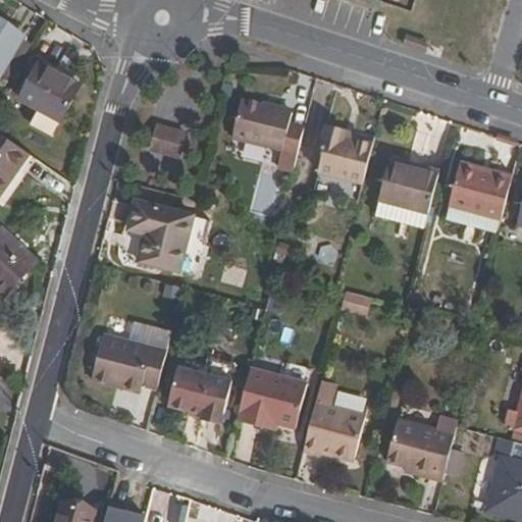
[(0,65),(4,68),(28,31),(0,12),(0,65)]
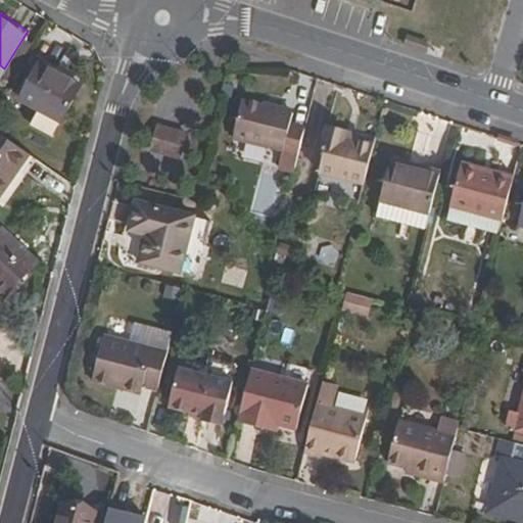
[(391,32),(401,35),(405,24),(395,19),(391,32)]
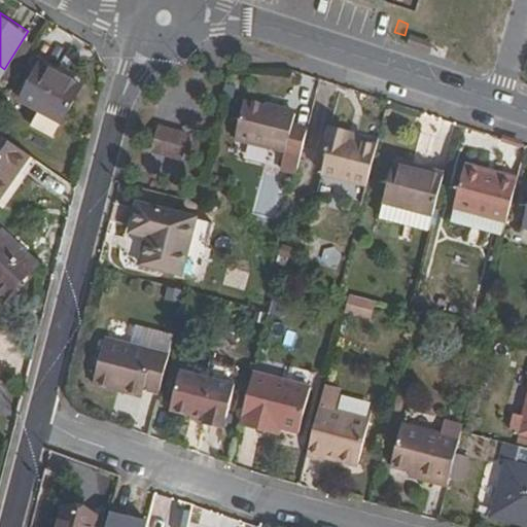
[(408,24),(405,35),(418,40),(422,28),(408,24)]
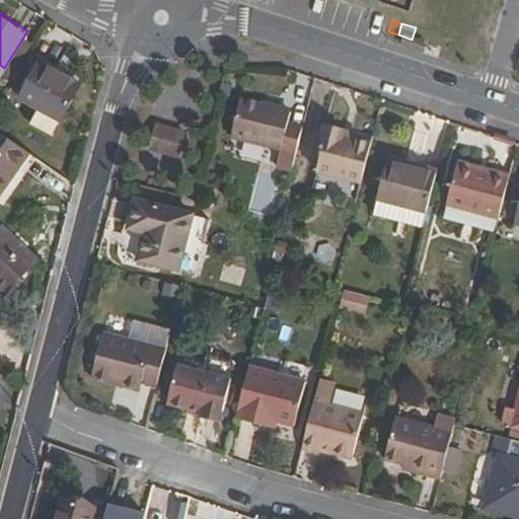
[(45,55),(24,86),(61,110),(81,79),(45,55)]
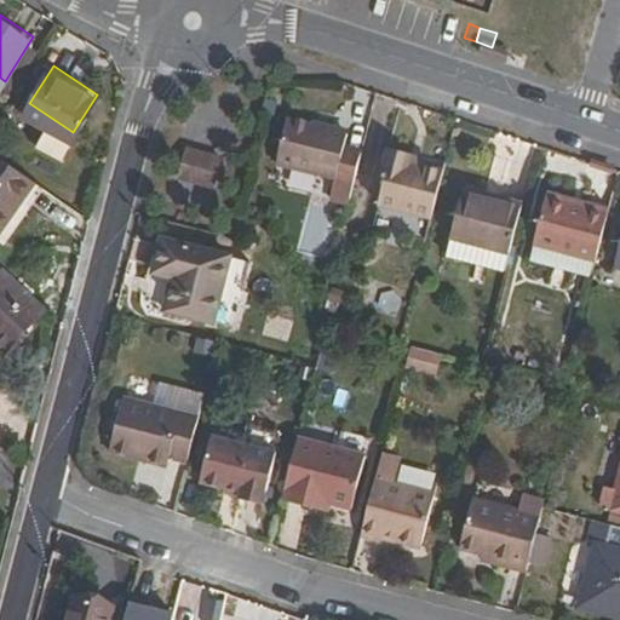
[(345,135),(287,120),(275,165),(333,179),(345,135)]
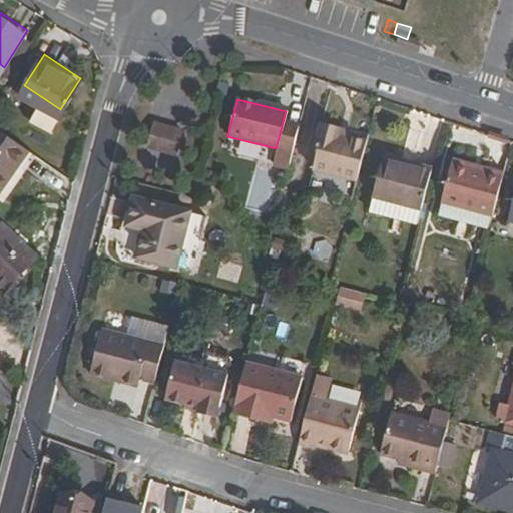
[(0,181),(28,142),(0,122),(0,181)]
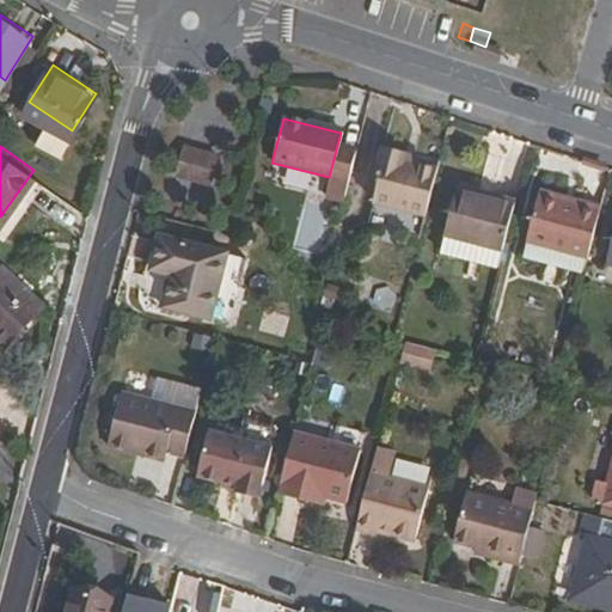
[(178,147),(171,175),(206,185),(214,158),(178,147)]
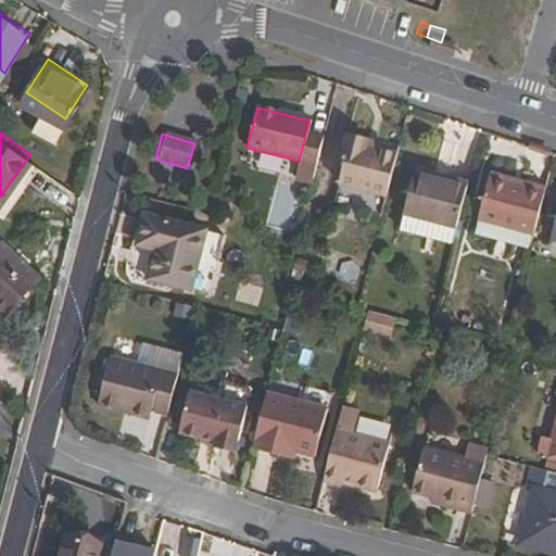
[(383,198),(395,154),(381,150),(366,146),(367,141),(348,136),(340,162),(345,163),(339,186),(383,198)]
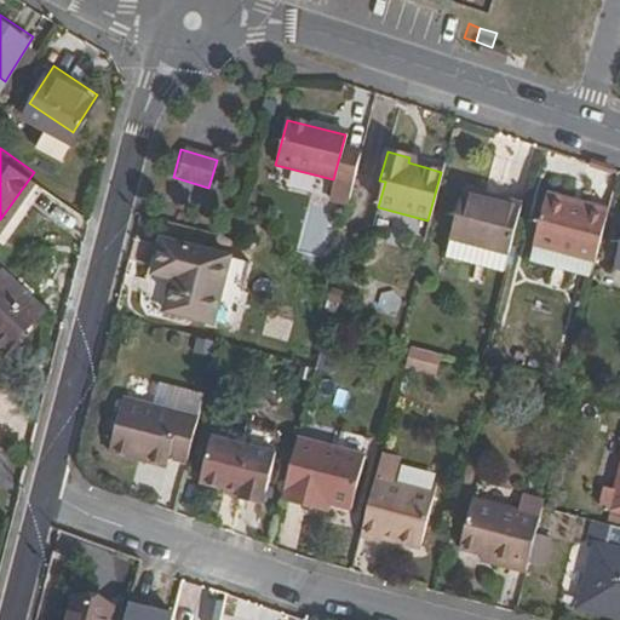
[(428,161),(409,158),(408,162),(425,167),(428,161)]
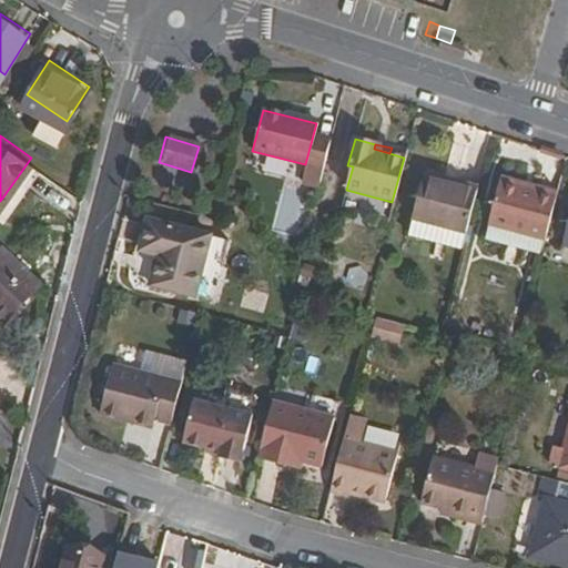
[(466,229),(477,189),(456,183),(444,181),(444,178),(424,172),(413,214),(466,229)]
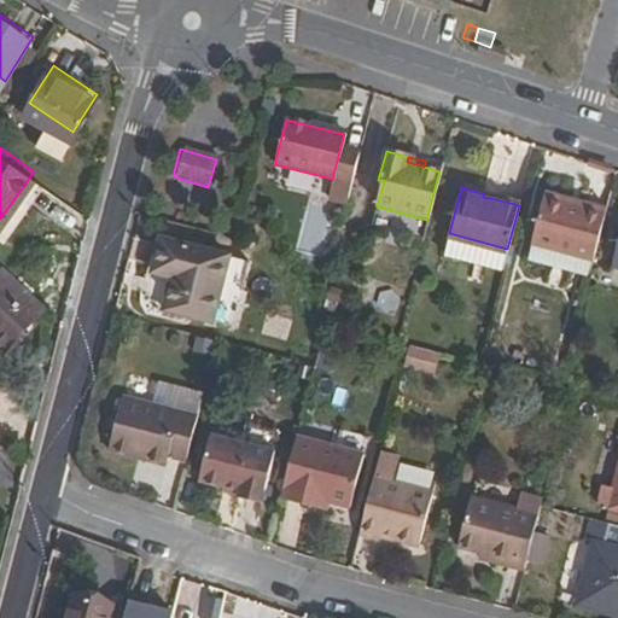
[(546,188),(544,194),(606,211),(607,205),(546,188)]
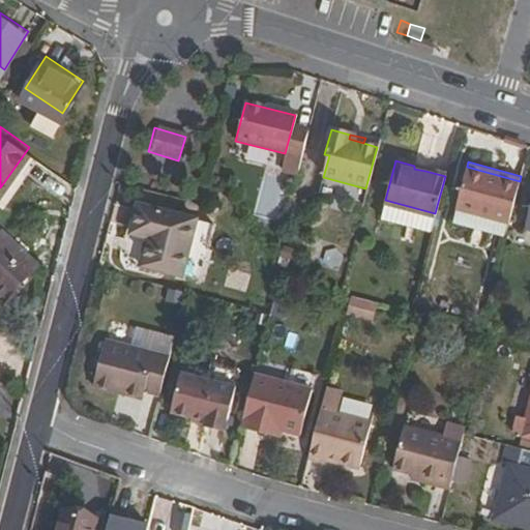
[(427,165),(425,171),(445,176),(446,170),(427,165)]
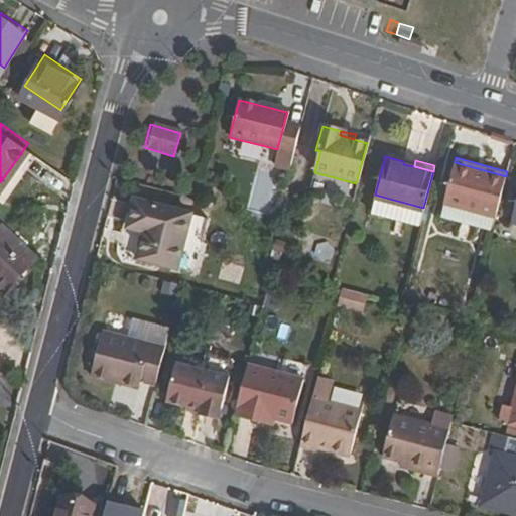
[(282,175),(285,163),(278,162),(275,173),(282,175)]
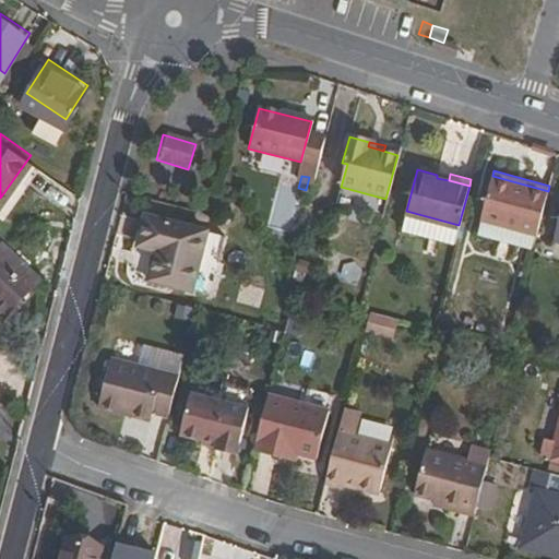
[(536,235),(548,191),(492,176),(480,219),(536,235)]
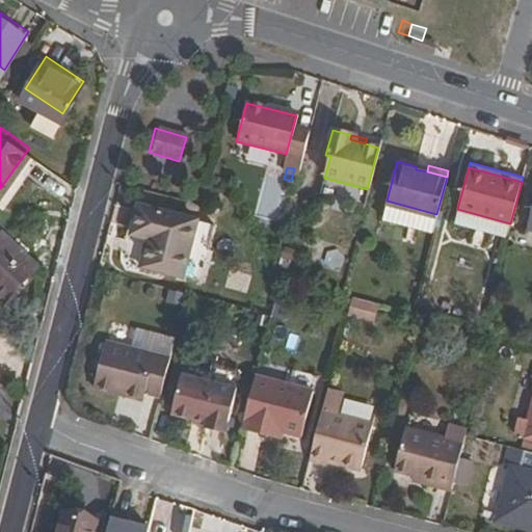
[(367,189),(324,178),(320,195),(363,207),(367,189)]
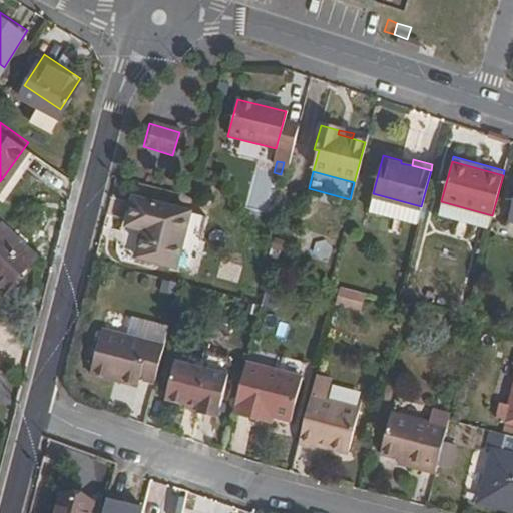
[(421,206),(373,193),(369,209),(417,221),(421,206)]
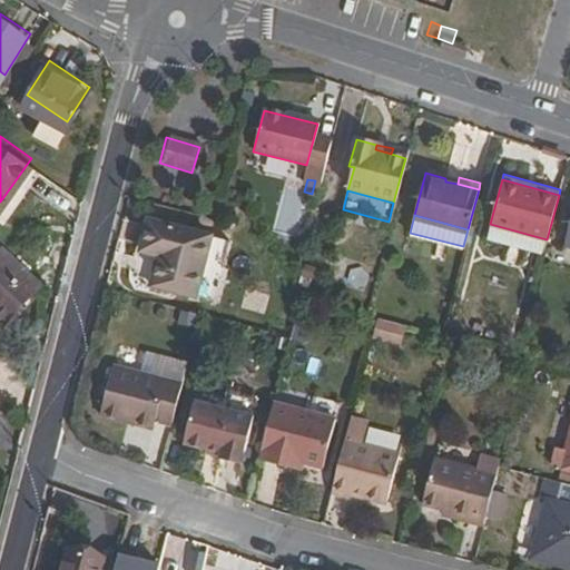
[(143,246),(149,222),(143,219),(136,244),(143,246)]
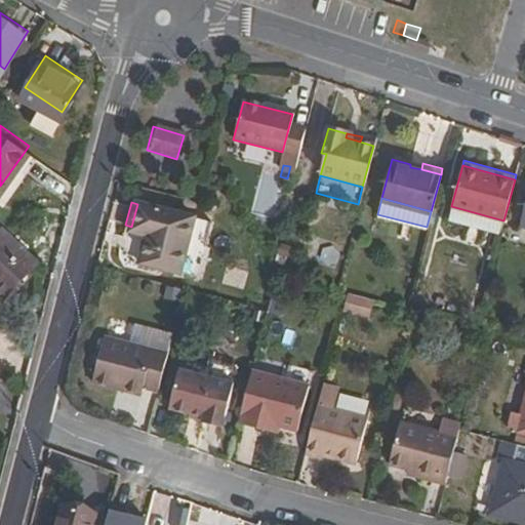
[(178,276),(194,219),(137,204),(131,227),(129,232),(147,236),(138,265),(178,276)]
